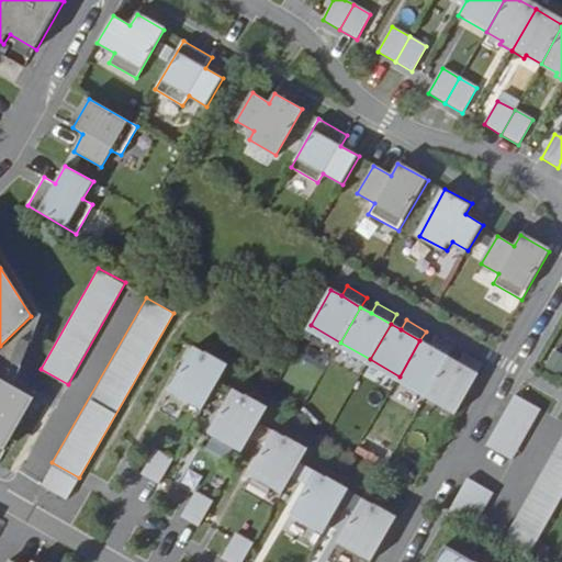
[(429,346),(449,358),(454,348),(435,336),(429,346)]
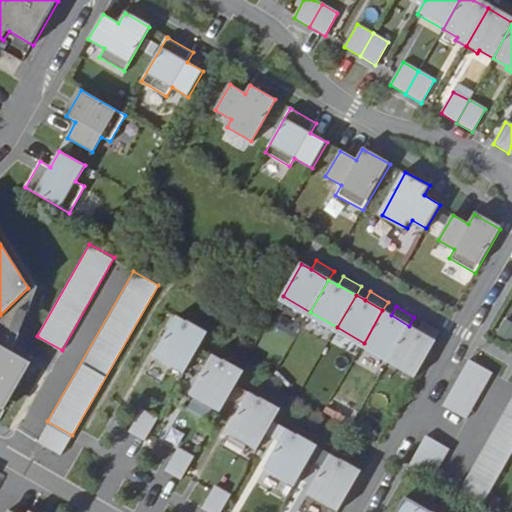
[(391,315),(382,310),(364,343),(390,358),(409,326),(391,315)]
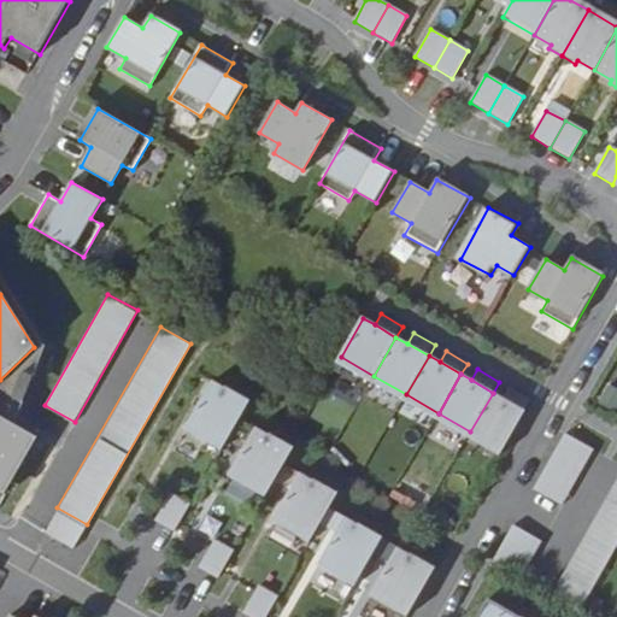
[(227,389),(215,383),(188,428),(223,448),(251,401),(227,388),(227,389)]
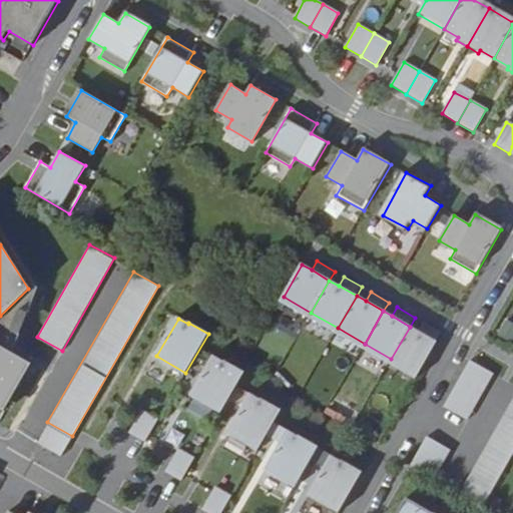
[(512,323),(503,319),(494,335),(512,344),(512,341),(512,323)]
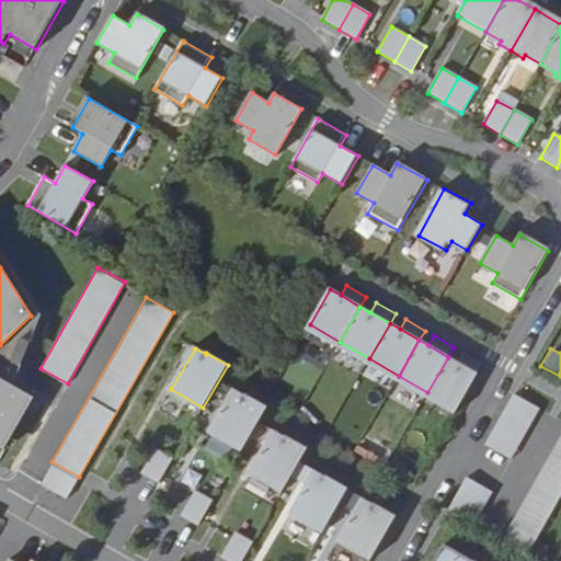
[(457,363),(478,374),(483,365),(464,353),(457,363)]
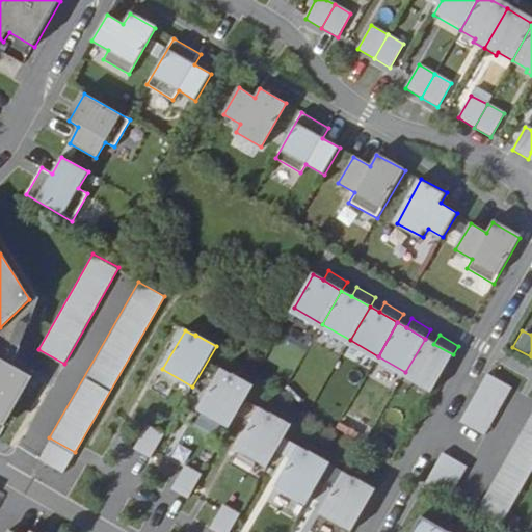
[(433,344),(425,339),(405,372),(434,388),(453,354),(433,344)]
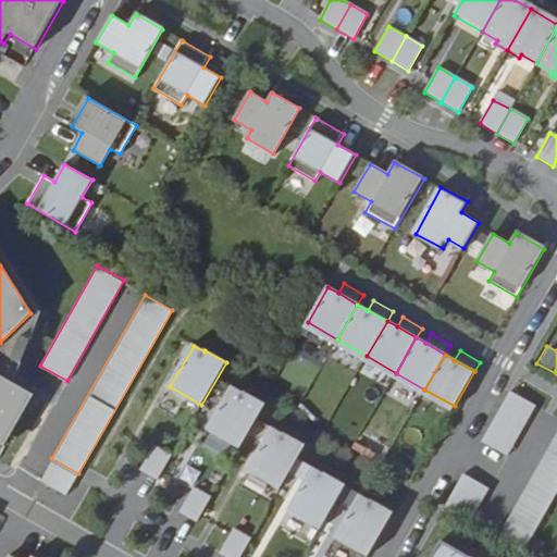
[(0,376),(0,442),(3,444),(33,395),(0,376)]
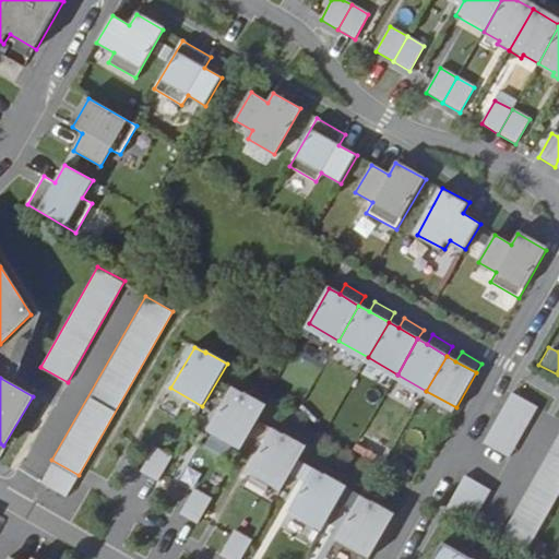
[(246,395),(234,389),(211,429),(242,448),(266,406),(246,394),(246,395)]
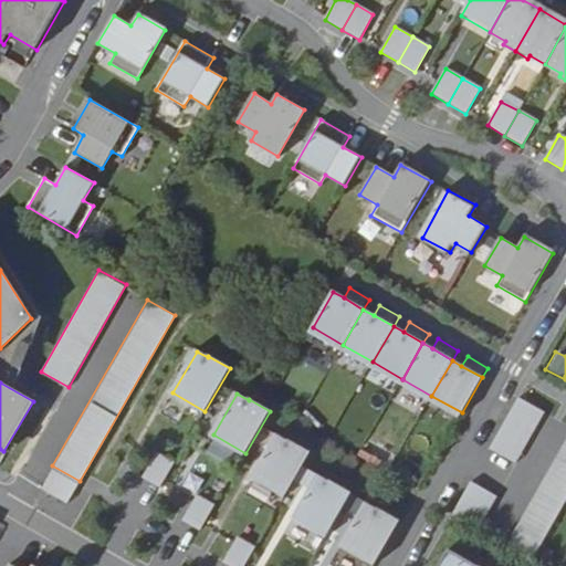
[(519,398),(509,416),(535,431),(545,413),(519,398)]
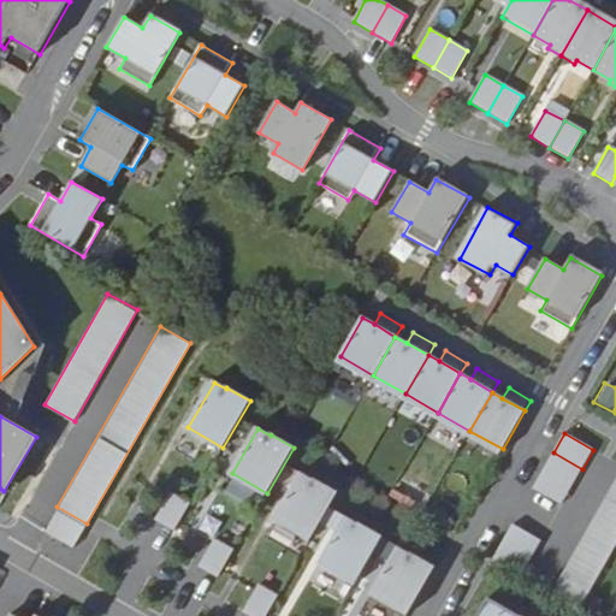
[(554,452),(543,471),(572,487),(582,469),(554,452)]
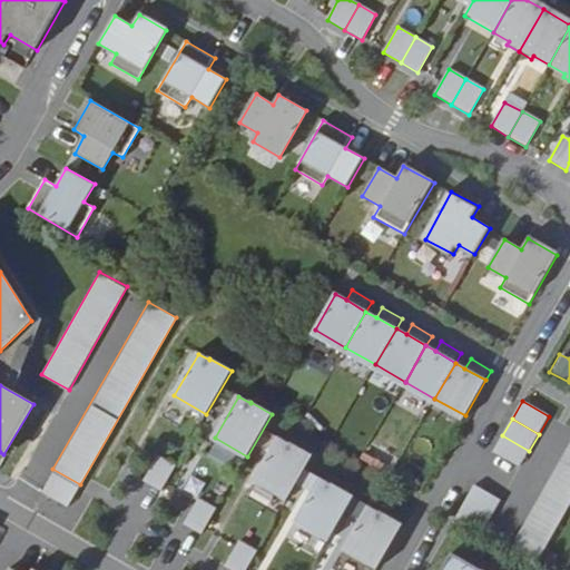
[(492,452),(519,468),(529,451),(502,435),(492,452)]
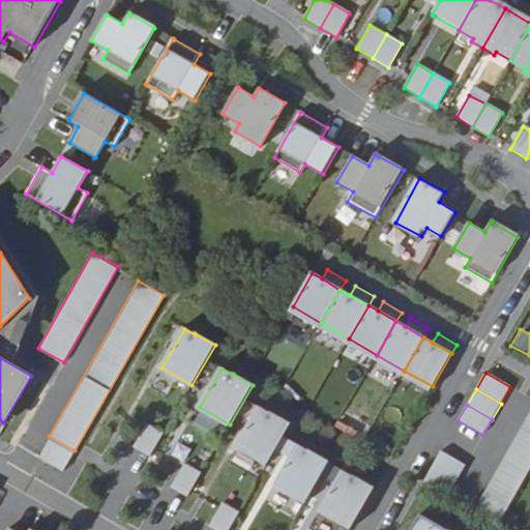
[(270,414),(260,408),(237,446),(267,464),(291,423),(271,413),(270,414)]
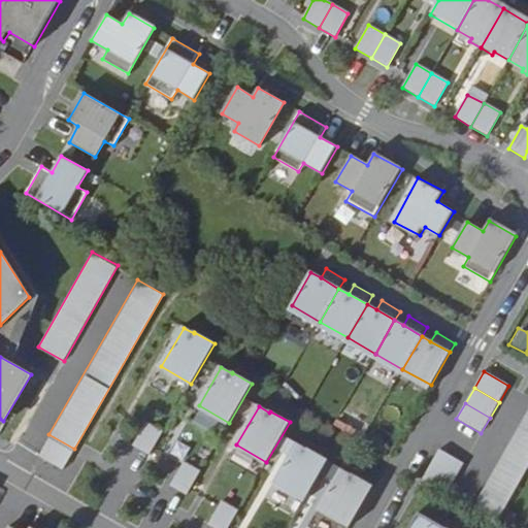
[(333,426),(355,437),(361,425),(339,414),(333,426)]
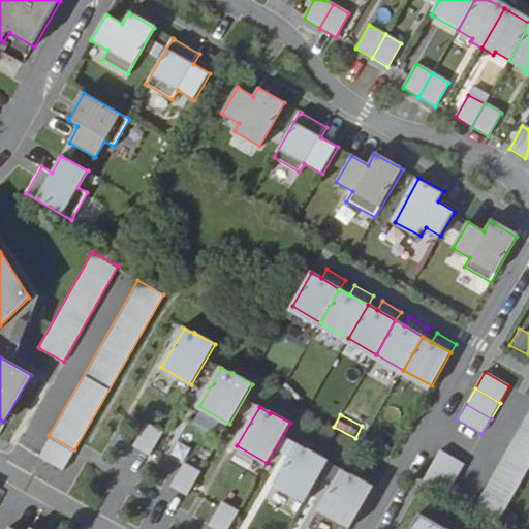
[(528,418),(526,417),(517,433),(528,439),(528,418)]
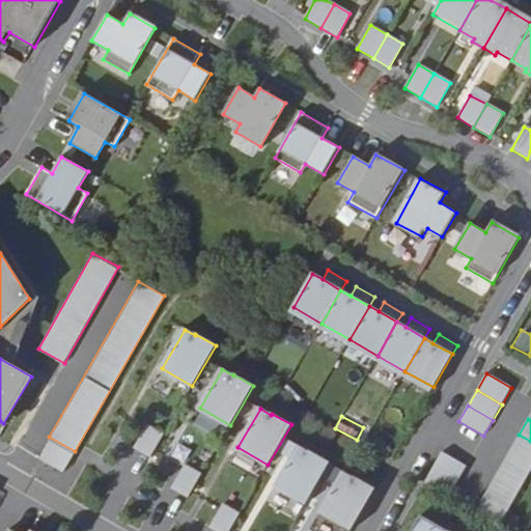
[(165,435),(148,425),(134,448),(150,458),(165,435)]
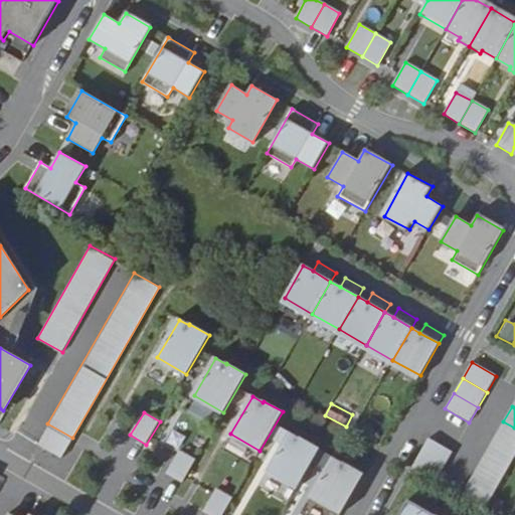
[(514,427),(503,421),(495,437),(514,448),(514,427)]
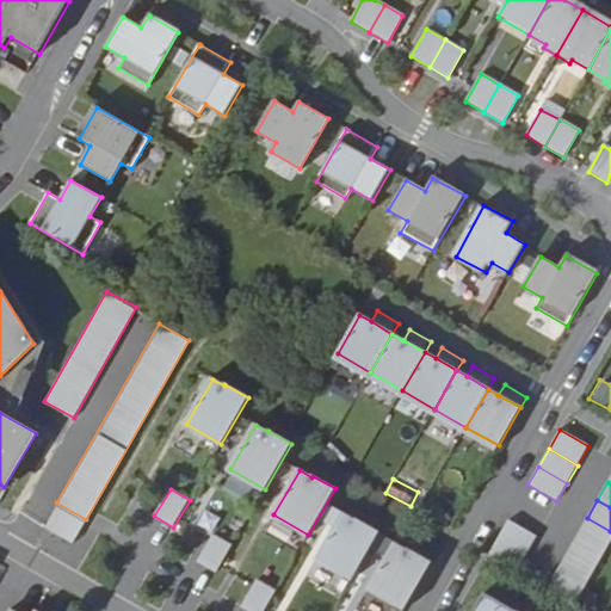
[(86,519),(56,503),(44,525),(73,542),(86,519)]
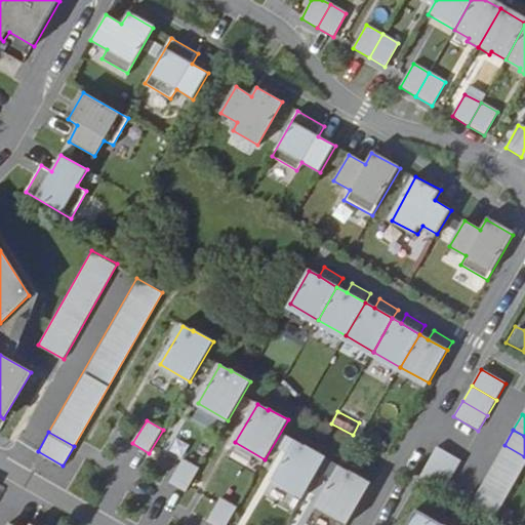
[(307,448),(295,442),(273,480),(303,497),(326,457),(307,447),(307,448)]
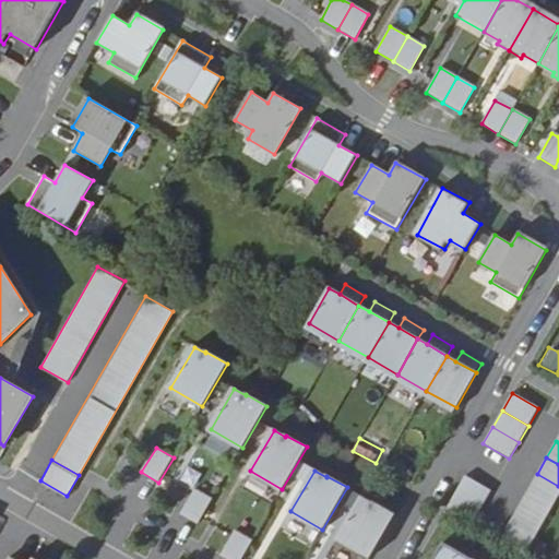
[(558,486),(537,474),(527,490),(554,506),(558,496),(558,486)]
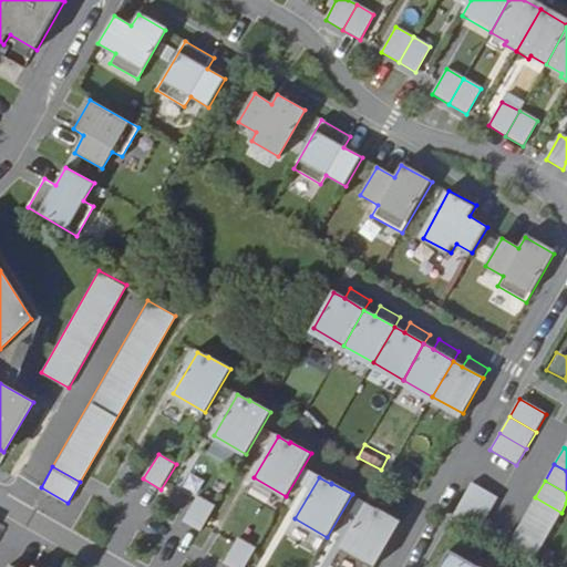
[(498,498),(472,483),(462,500),(488,515),(498,498)]
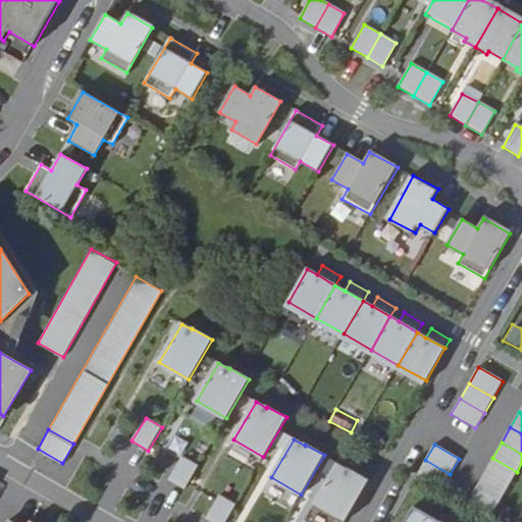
[(199,467),(183,457),(168,480),(185,489),(199,467)]
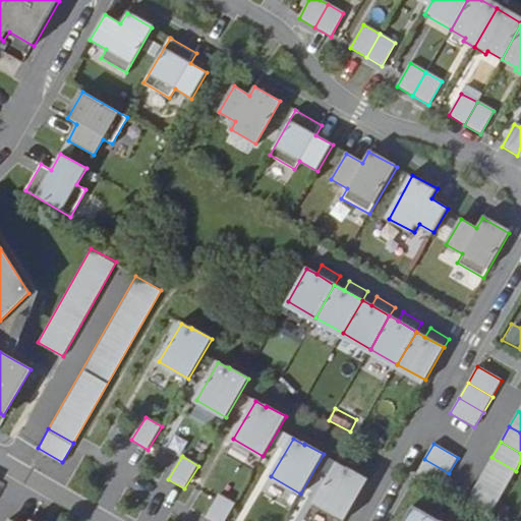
[(491,457),(482,472),(507,486),(516,471),(491,457)]
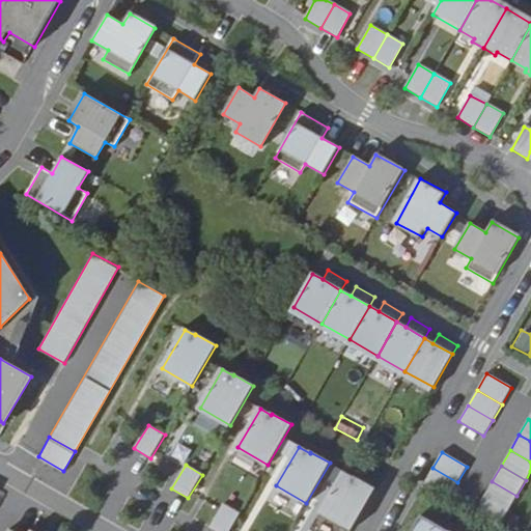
[(457,482),(432,468),(423,484),(448,499),(457,482)]
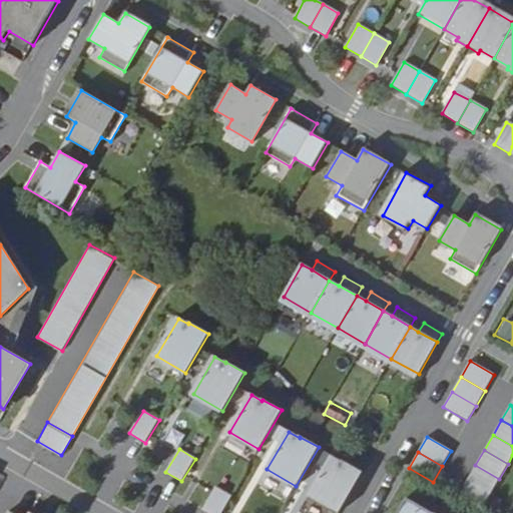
[(343,463),(333,457),(311,494),(340,511),(362,473),(344,462),(343,463)]
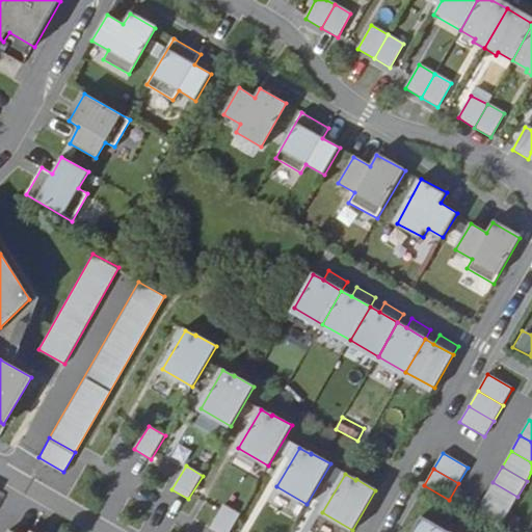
[(493,482),(484,498),(509,512),(517,497),(493,482)]
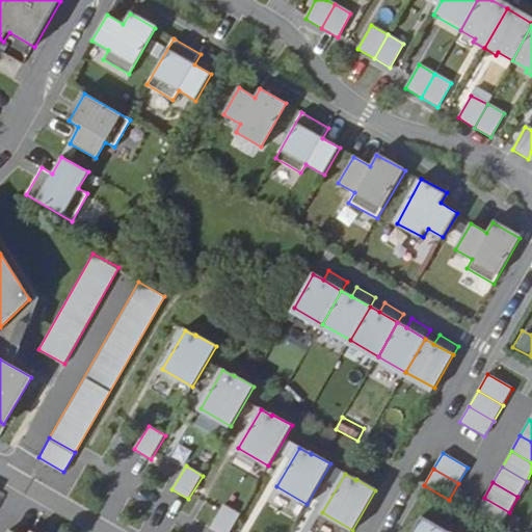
[(484,498),(474,514),(499,529),(509,512),(484,498)]
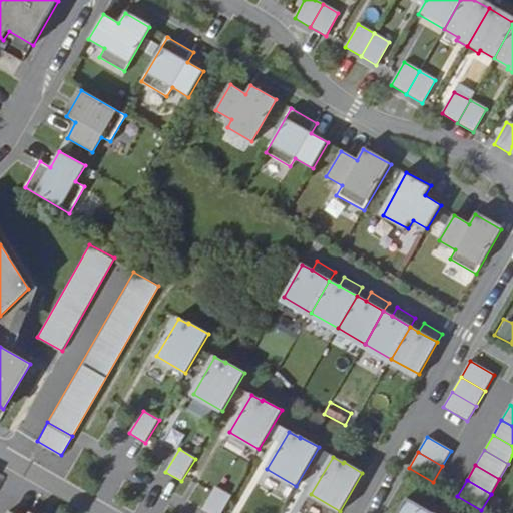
[(221,512),(231,496),(216,487),(202,510),(207,512),(221,512)]
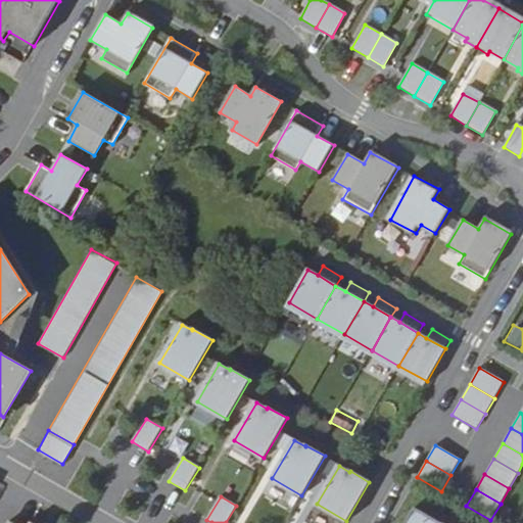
[(440,522),(415,508),(405,522),(440,522)]
